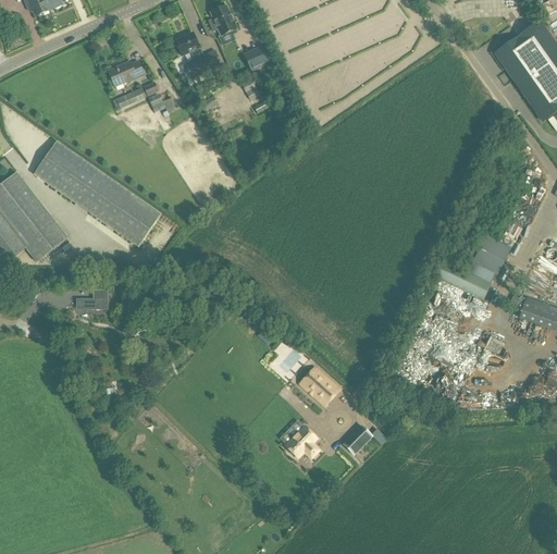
[(25,0),(29,9),(33,10),(34,10),(36,15),(50,10),(50,9),(63,3),(61,0),(25,0)]
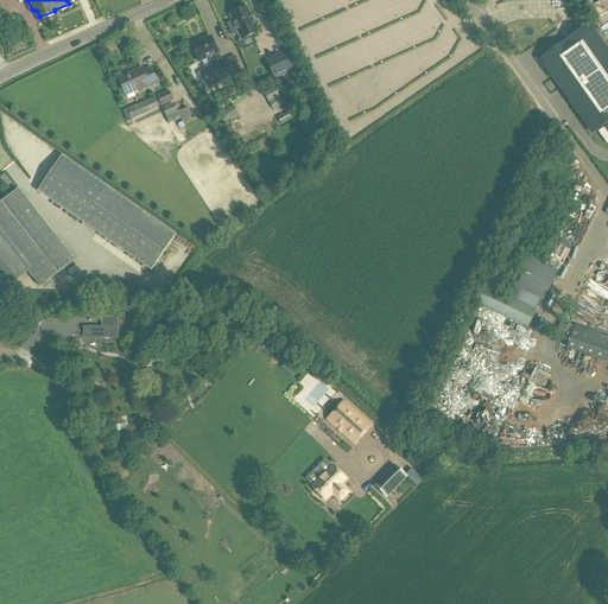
[(485,0),(488,10),(498,5),(495,0),(485,0)]
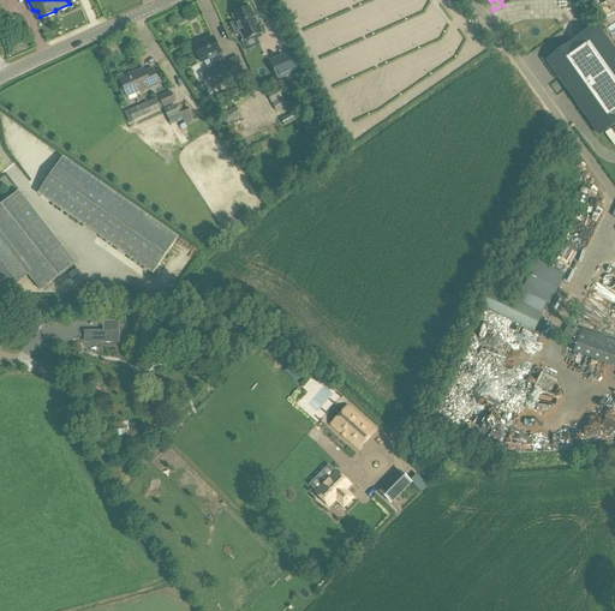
[(236,18),(231,21),(233,28),(236,33),(242,30),(245,37),(261,30),(250,5),(245,7),(244,5),(237,9),(238,10),(233,12),(236,18)]
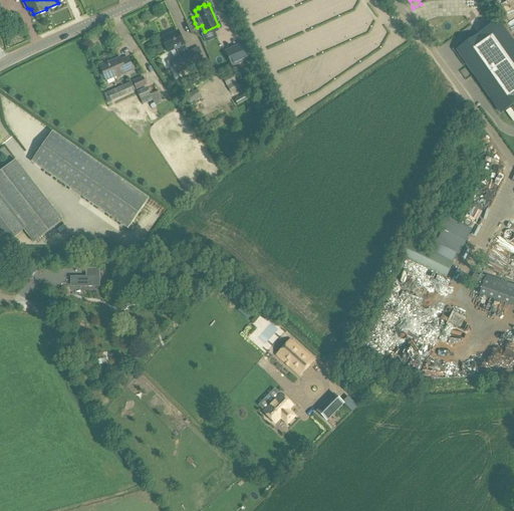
[(494,20),(483,4),(469,13),(480,29),(494,20)]
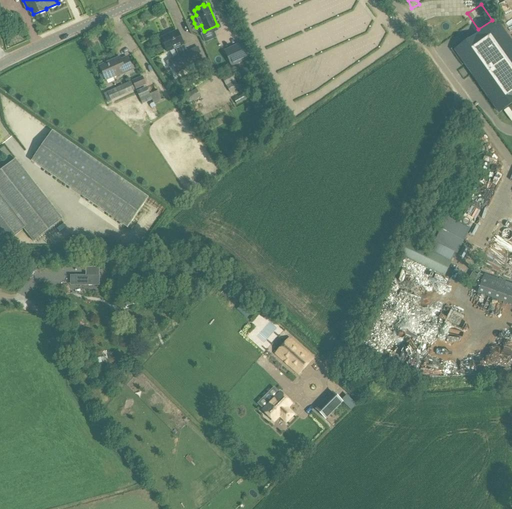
[(454,30),(459,26),(448,9),(442,12),(454,30)]
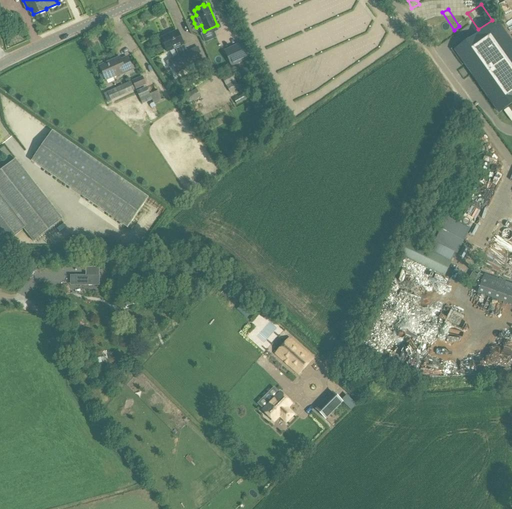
[(511,41),(496,19),(455,48),(499,110),(511,101),(511,41)]
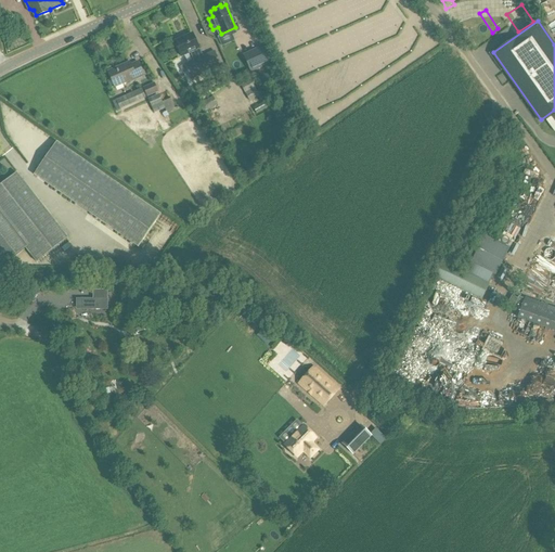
[(193,31),(175,40),(182,54),(191,50),(195,58),(185,62),(192,77),(222,63),(215,49),(203,54),(193,31)]
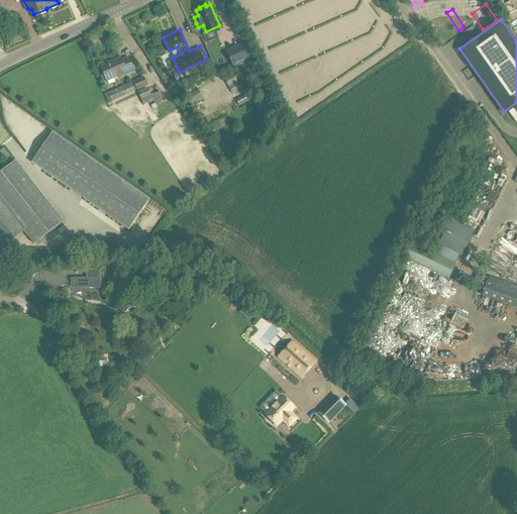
[(245,40),(226,48),(227,50),(233,64),(234,65),(252,57),(246,42),(245,40)]
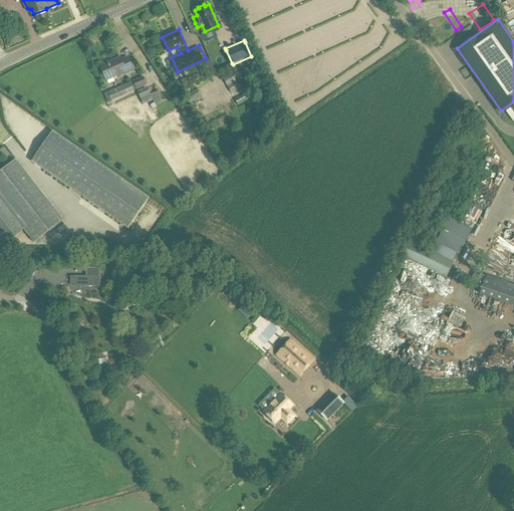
[(120,55),(100,64),(107,78),(121,72),(122,73),(134,68),(127,55),(121,58),(120,55)]
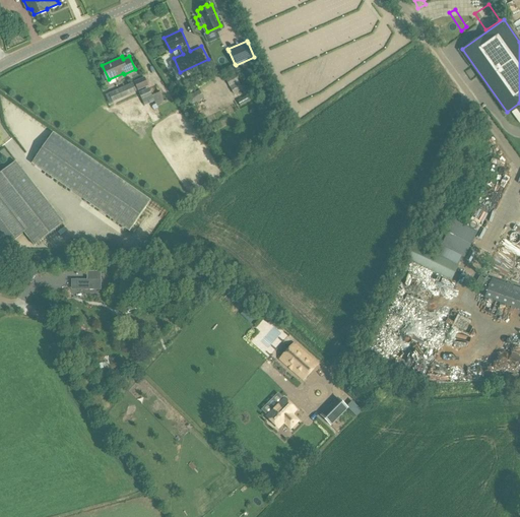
[(146,75),(135,80),(138,87),(149,82),(146,75)]
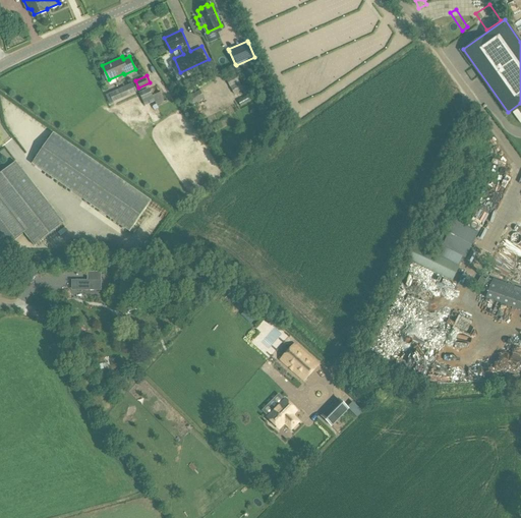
[(224,81),(228,89),(236,84),(232,77),(224,81)]
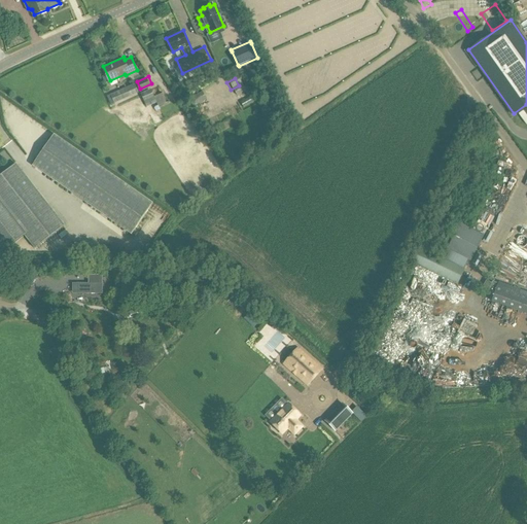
[(151,89),(142,93),(145,99),(154,94),(151,89)]
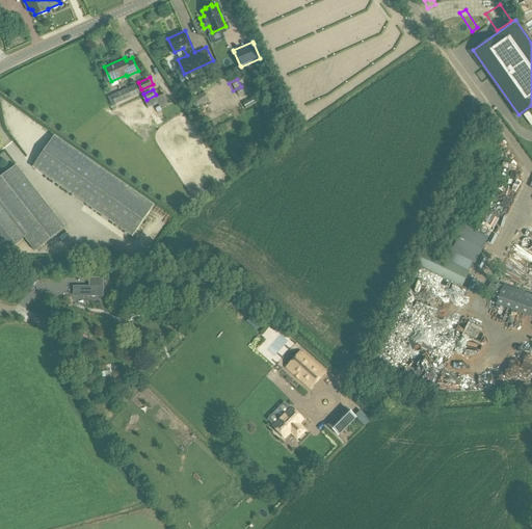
[(205,89),(191,97),(196,105),(209,98),(205,89)]
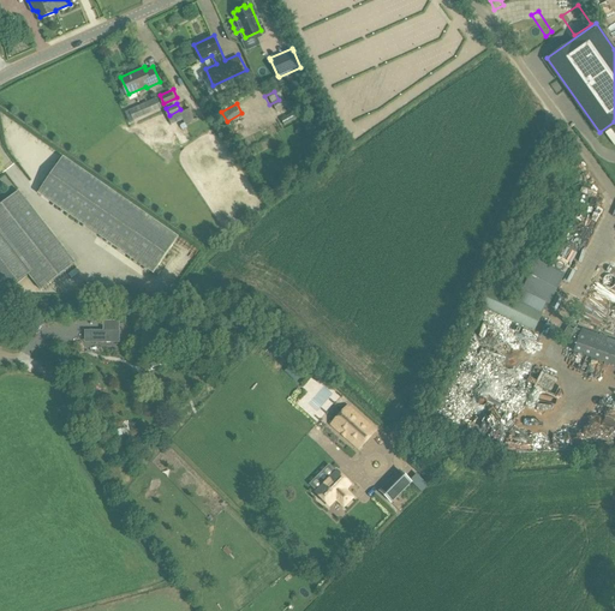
[(285,123),(298,114),(296,108),(281,117),(285,123)]
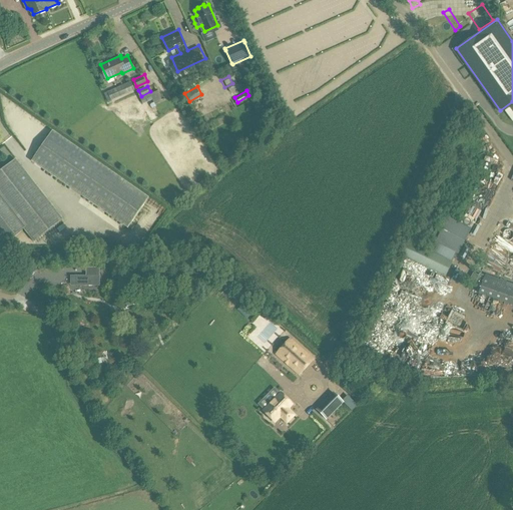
[(52,129),(31,158),(127,225),(148,196),(52,129)]
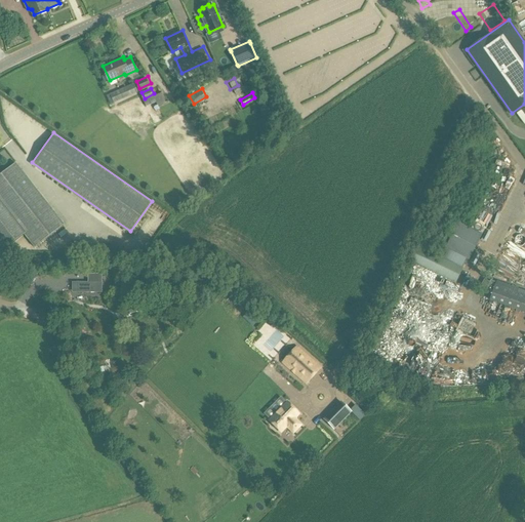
[(0,238),(6,247),(25,233),(36,246),(38,244),(67,223),(17,159),(13,162),(1,171),(0,169),(0,238)]
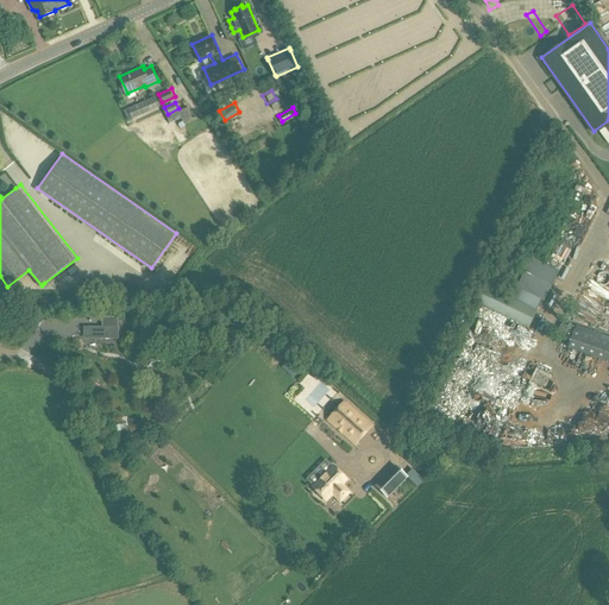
[(581,215),(585,219),(592,207),(588,203),(581,215)]
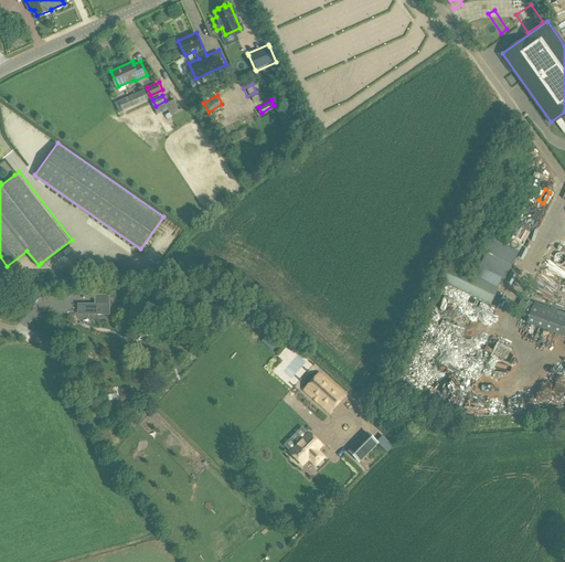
[(520,241),(524,243),(530,231),(513,223),(505,240),(518,245),(520,241)]
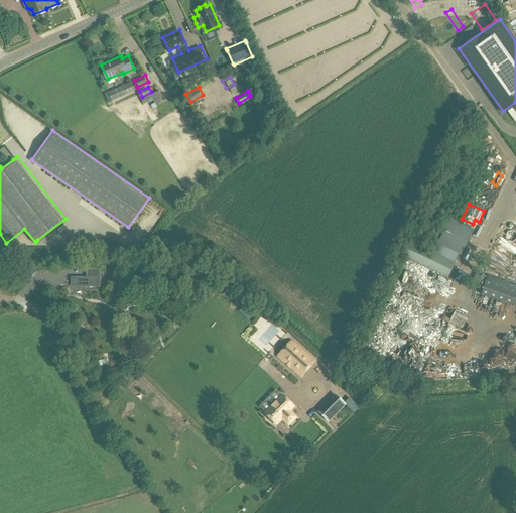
[(137,223),(131,230),(139,237),(145,231),(137,223)]
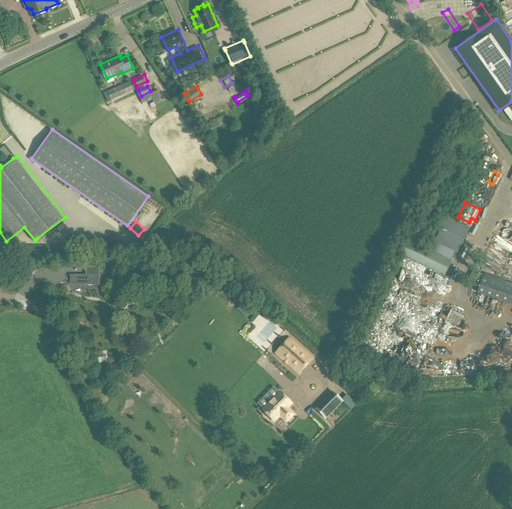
[(476,261),(498,269),(505,251),(483,243),(476,261)]
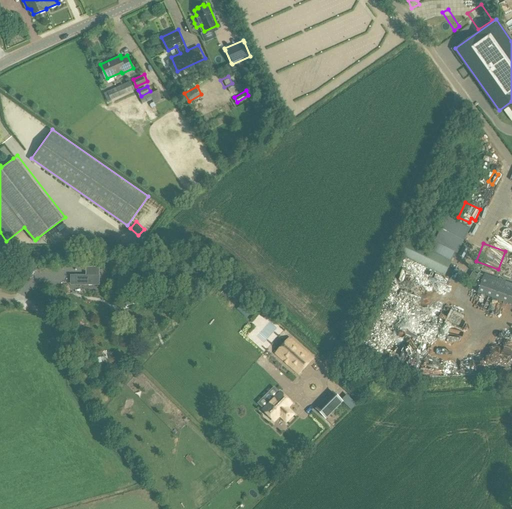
[(511,281),(484,272),(478,291),(511,303),(511,281)]
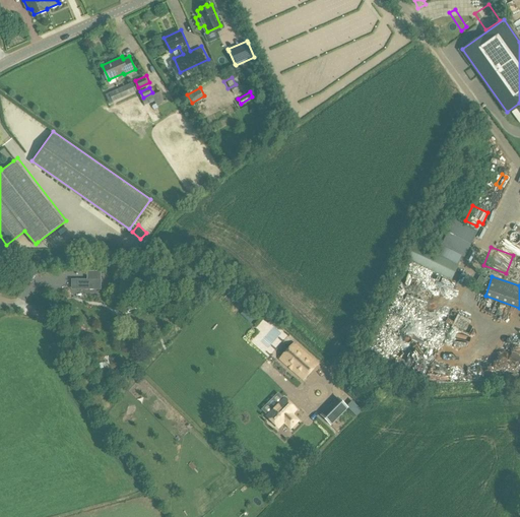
[(101,277),(76,277),(76,286),(101,286),(101,277)]
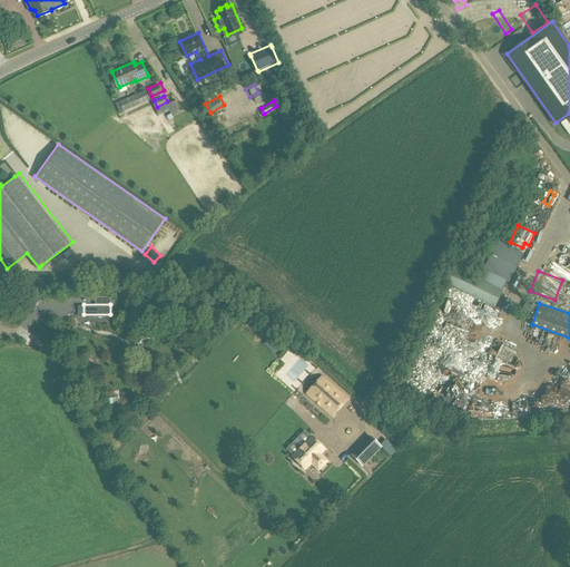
[(324,373),(306,393),(333,416),(350,396),(324,373)]
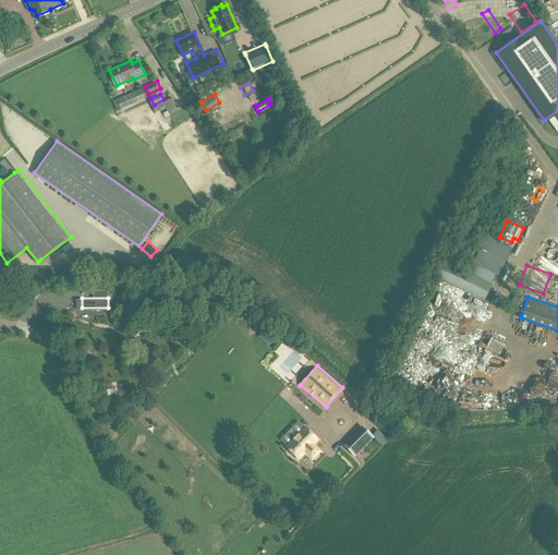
[(286,443),(284,444),(288,447),(288,450),(293,456),(295,456),(299,458),(304,451),(311,458),(312,459),(323,448),(322,448),(315,442),(319,437),(305,423),(303,425),(286,443)]
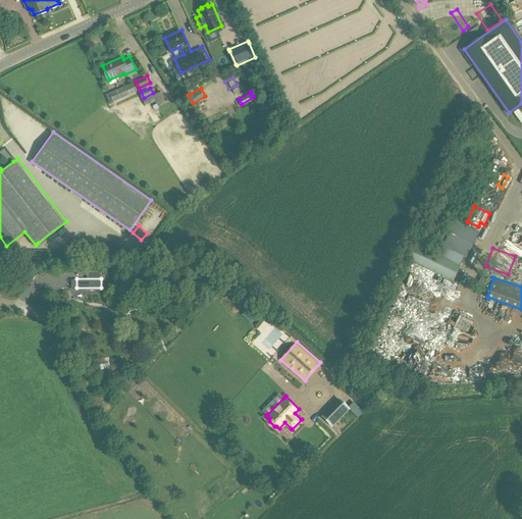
[(338,398),(320,415),(331,426),(350,408),(338,398)]
